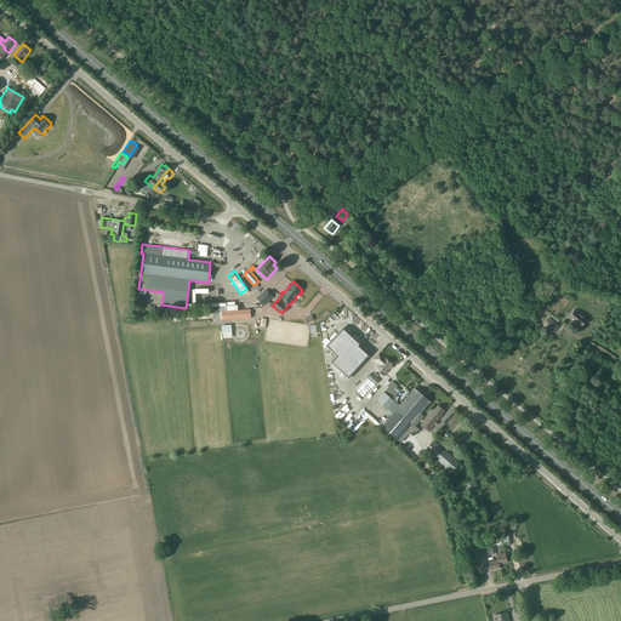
[(263,307),(272,298),(266,291),(257,300),(263,307)]
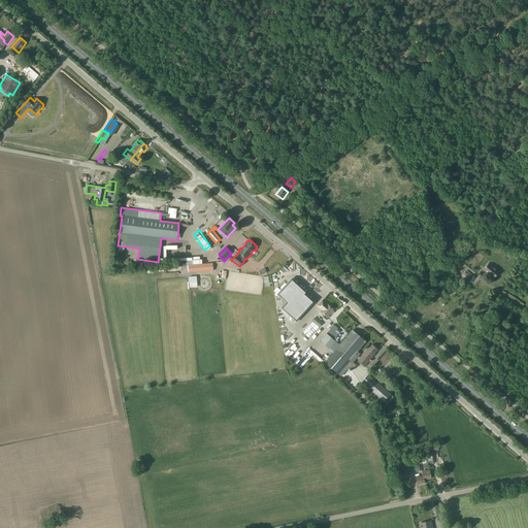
[(493,278),(498,272),(489,264),(484,270),(493,278)]
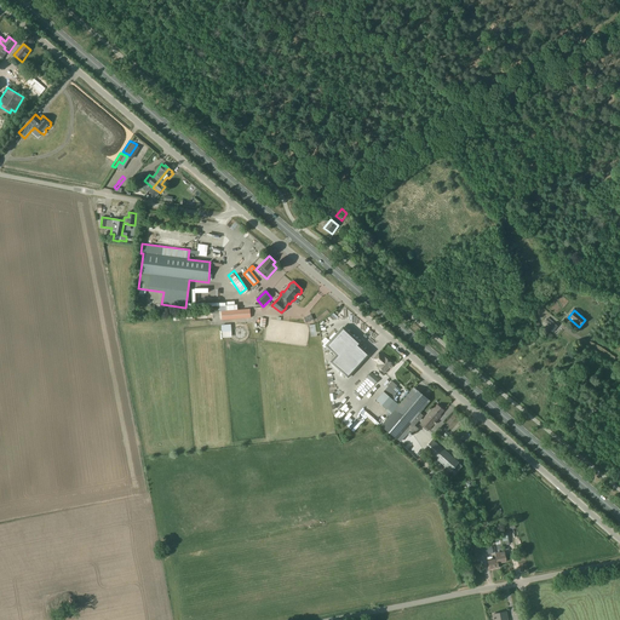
[(552,333),(557,326),(554,323),(554,322),(547,319),(544,322),(551,327),(549,329),(552,333)]
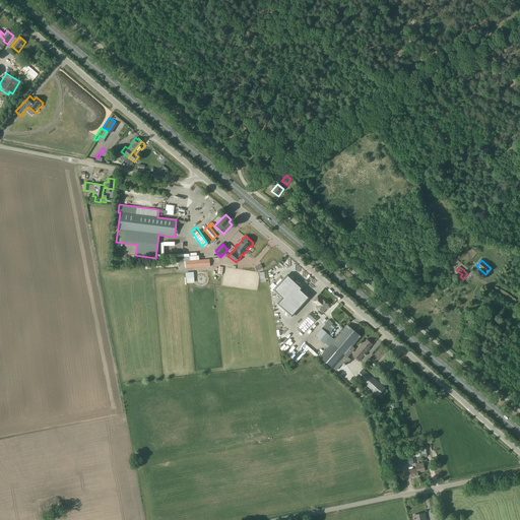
[(186,283),(194,283),(193,272),(185,272),(186,283)]
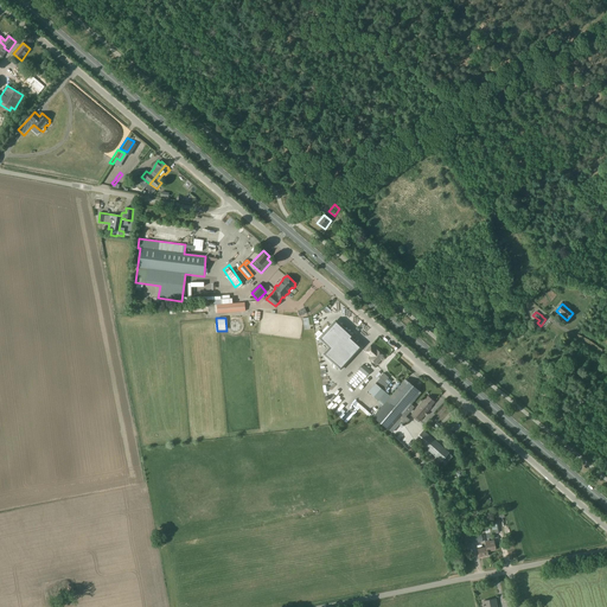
[(328,349),(324,355),(340,370),(362,347),(352,338),(353,337),(336,320),(318,338),(328,349)]
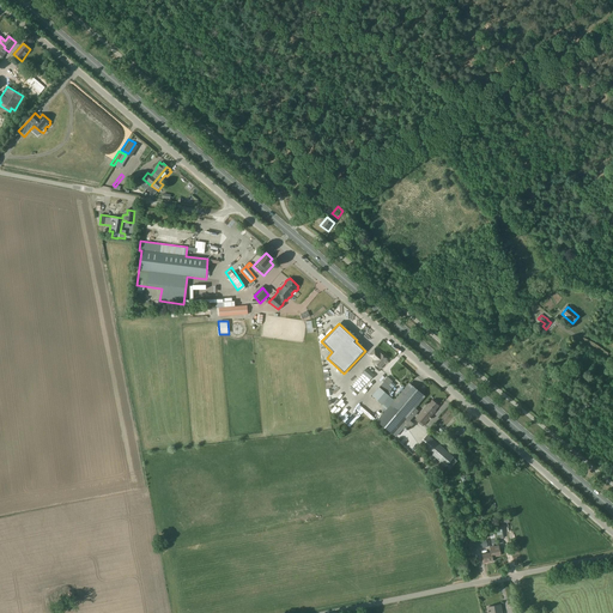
[(387,362),(388,360),(375,349),(369,356),(371,357),(370,359),(371,360),(372,359),(375,360),(372,363),(381,369),(386,363),(387,364),(388,362),(387,362)]
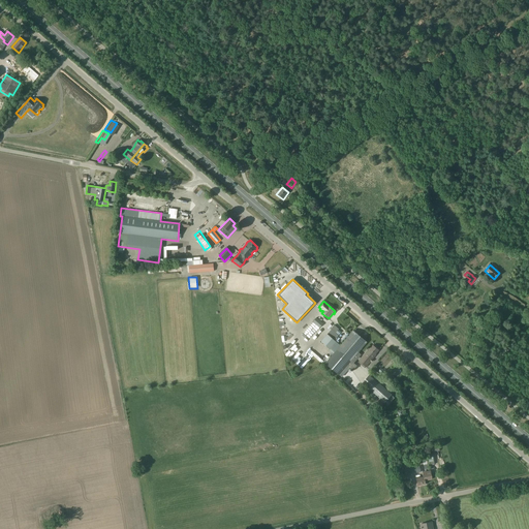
[(313,322),(319,328),(323,323),(316,317),(313,322)]
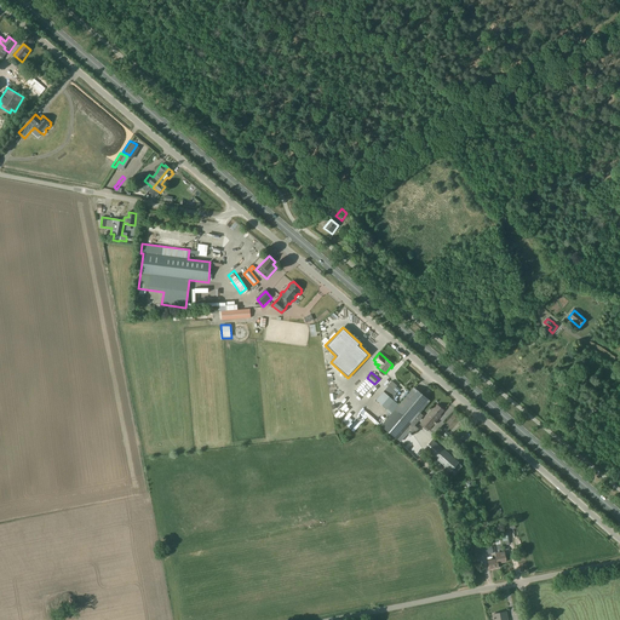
[(396,394),(392,390),(397,386),(391,382),(388,386),(384,392),(391,400),(396,394)]
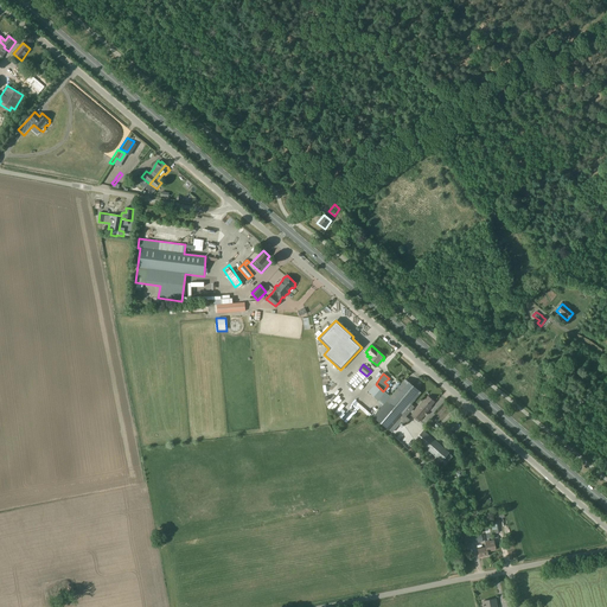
[(403,419),(414,407),(411,404),(421,393),(406,379),(387,401),(391,406),(390,407),(397,417),(402,415),(403,419)]
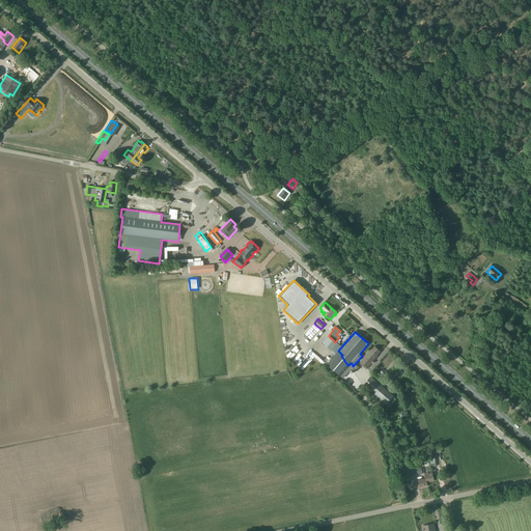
[(329,336),(328,336),(322,343),(332,352),(335,347),(338,344),(335,342),(329,336)]
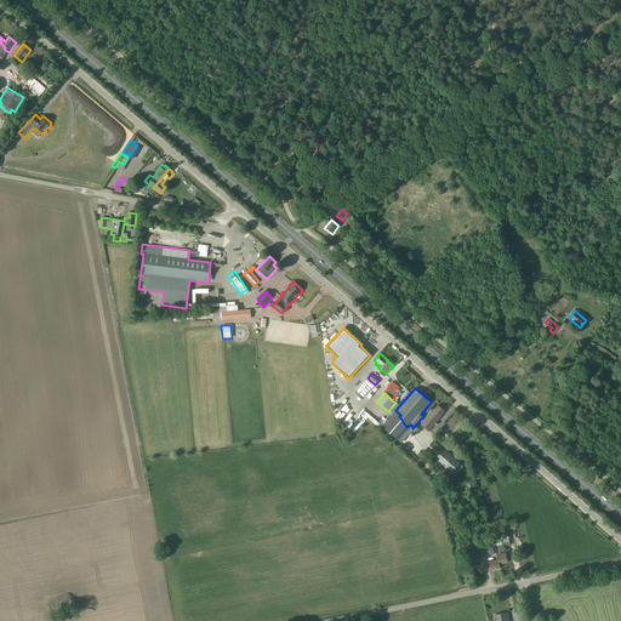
[(445,411),(438,405),(433,412),(432,411),(422,423),(421,426),(428,432),(429,429),(431,431),(440,419),(439,417),(445,411)]
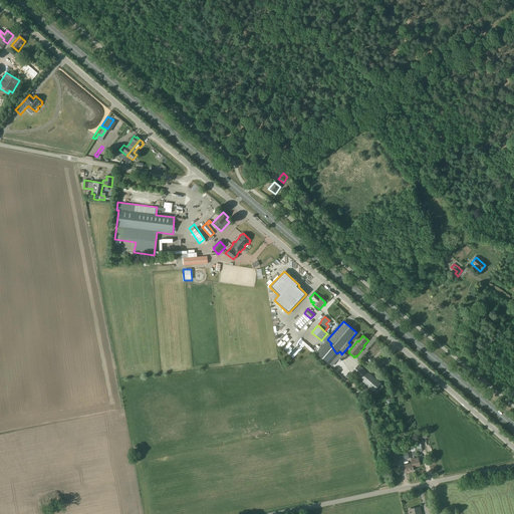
[(365,349),(369,353),(375,345),(371,341),(365,349)]
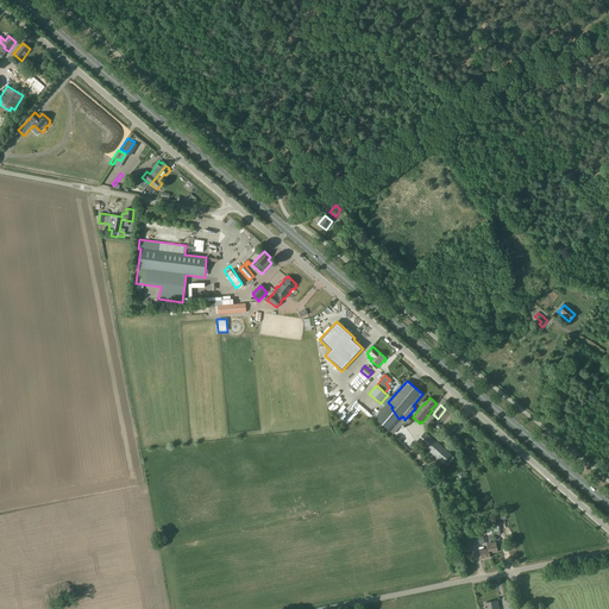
[(364,435),(369,441),(395,426),(391,420),(364,435)]
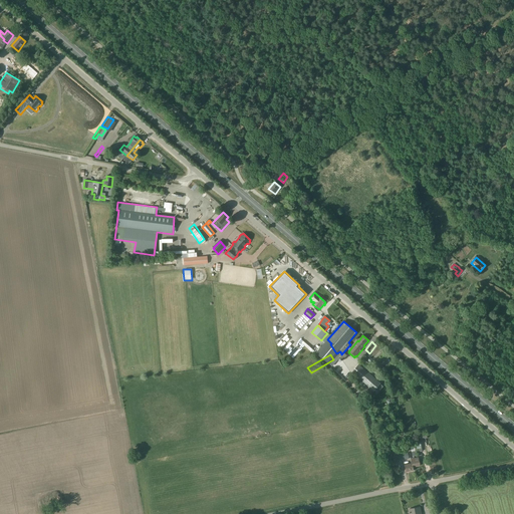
[(380,383),(358,364),(351,372),(360,380),(358,383),(368,393),(371,390),(373,392),(380,383)]
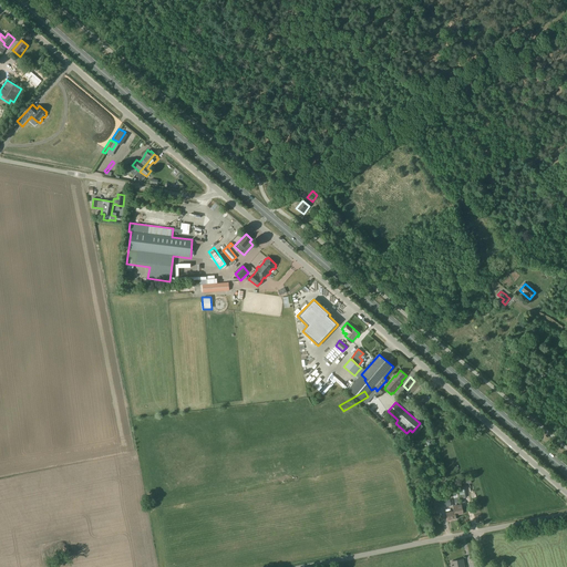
[(450,500),(433,503),(434,509),(451,506),(450,500)]
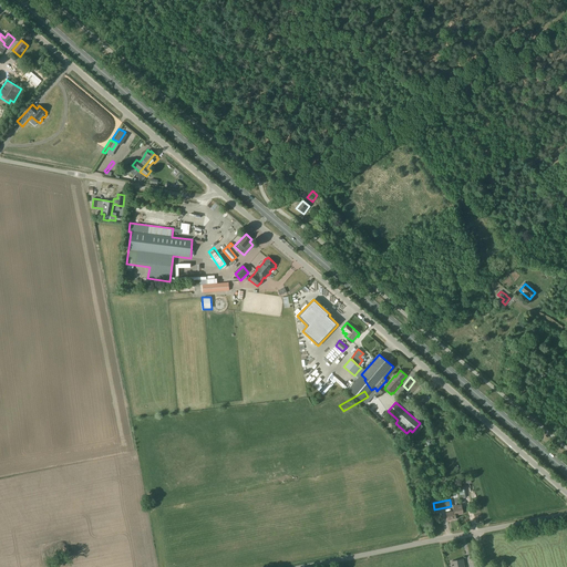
[(455,512),(455,515),(463,514),(462,505),(454,506),(455,512)]
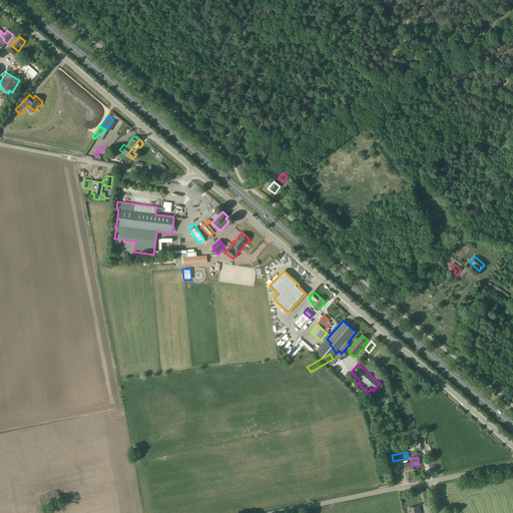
[(412,466),(412,463),(411,458),(410,458),(411,463),(404,464),(405,471),(413,469),(412,466)]
